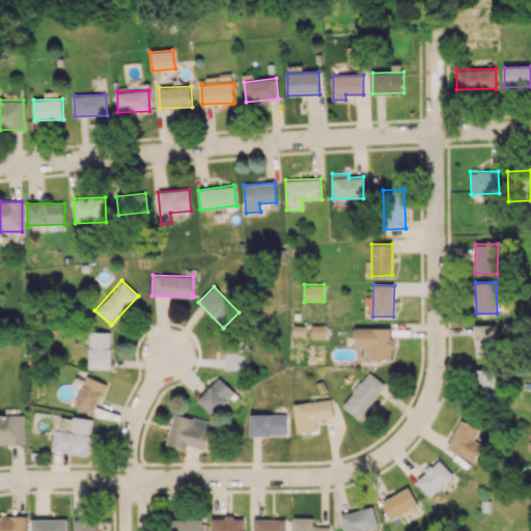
[(326,325),(311,325),(312,338),(326,337),(326,325)]
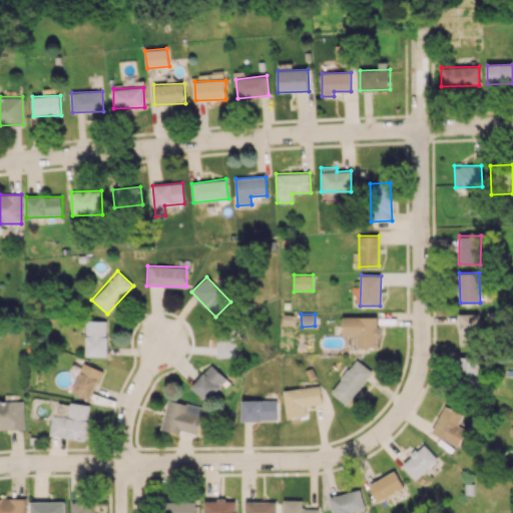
[(480,314),(459,314),(458,344),(480,345),(480,314)]
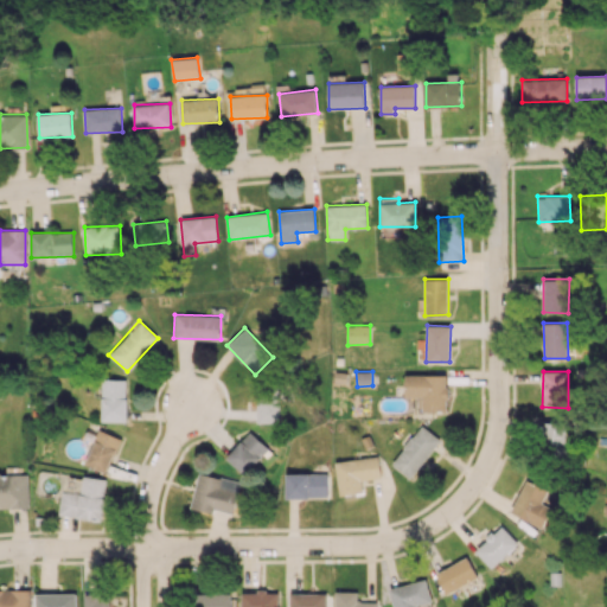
[(406,397),(419,397),(420,411),(448,410),(447,375),(404,375),(406,397)]
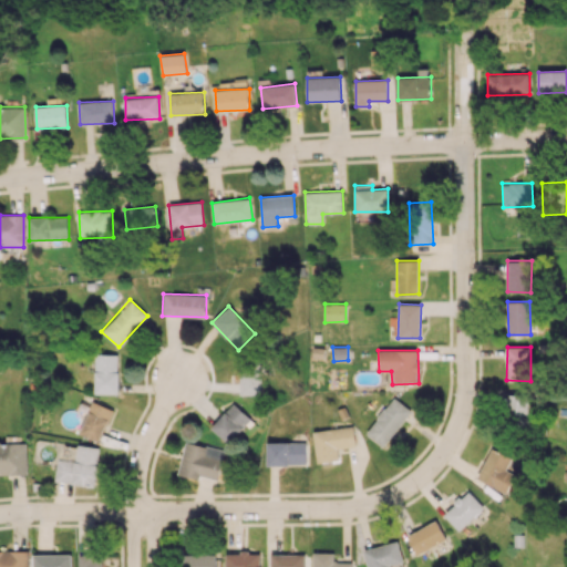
[(95,393),(119,393),(119,354),(95,354),(95,393)]
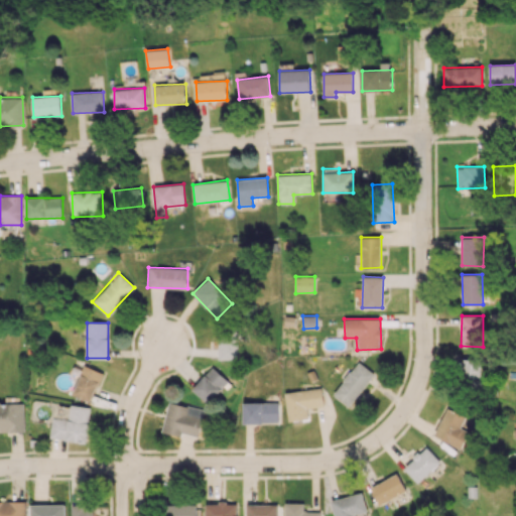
[(218,359),(238,360),(239,329),(218,329),(218,359)]
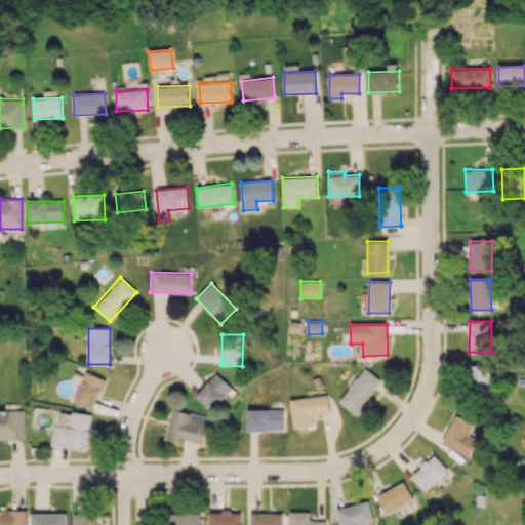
[(489,394),(490,365),(469,365),(468,394),(489,394)]
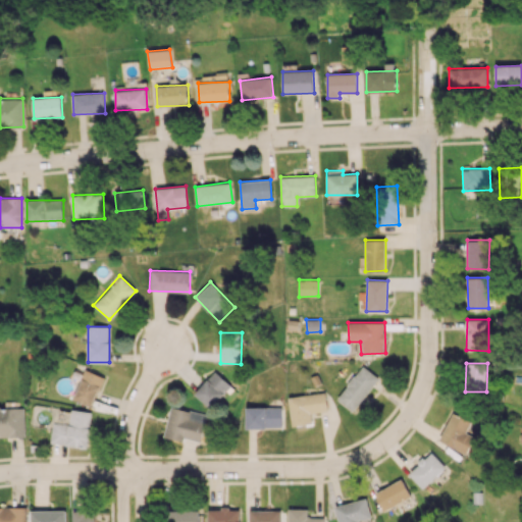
[(378,375),(360,365),(338,401),(356,412),(378,375)]
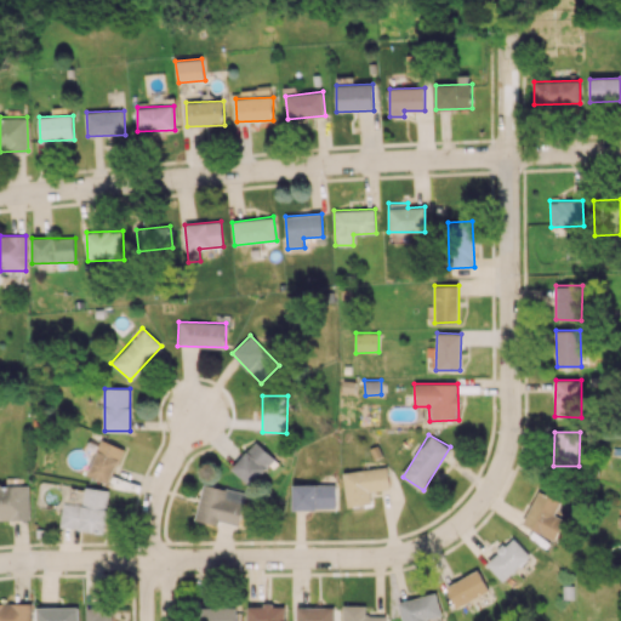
[(87,476),(110,484),(124,448),(101,439),(87,476)]
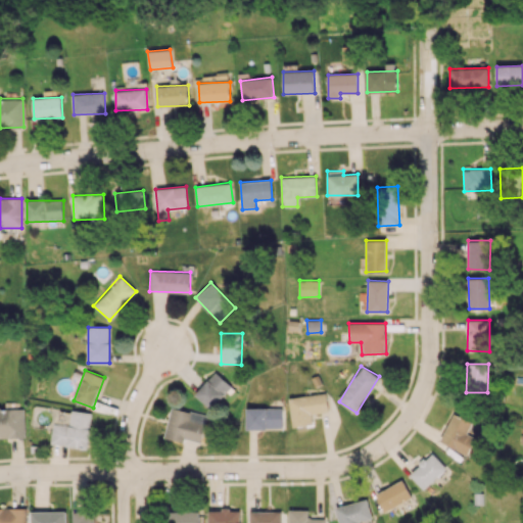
[(195,393),(211,409),(232,386),(216,371),(195,393)]
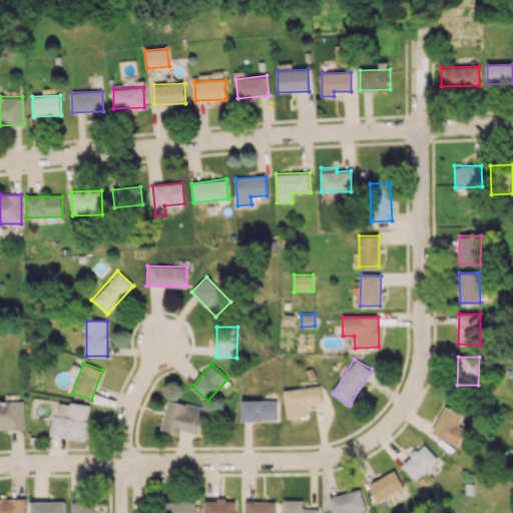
[(287,418),(307,416),(306,406),(322,404),(320,386),(284,390),(287,418)]
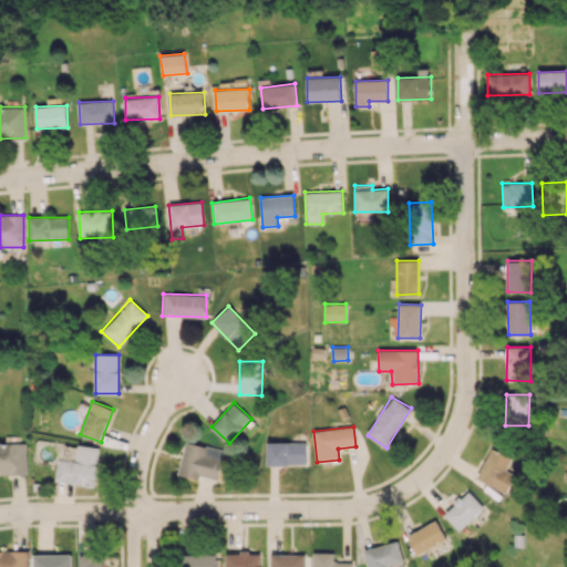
[(222,481),(229,452),(186,441),(178,474),(199,480),(200,475),(222,481)]
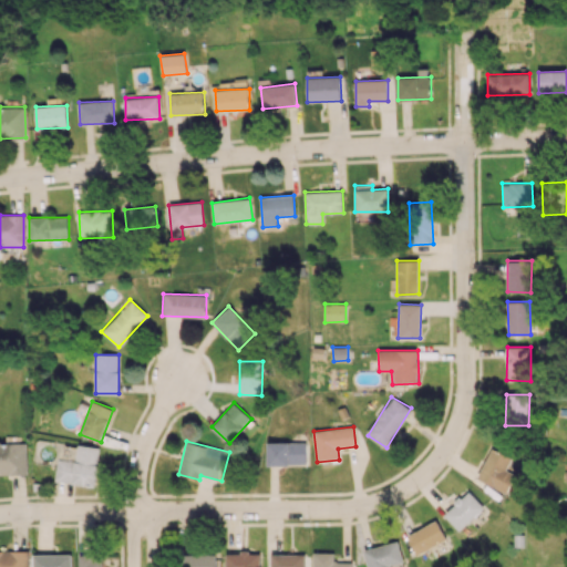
[(0,474),(27,474),(27,442),(0,442),(0,474)]
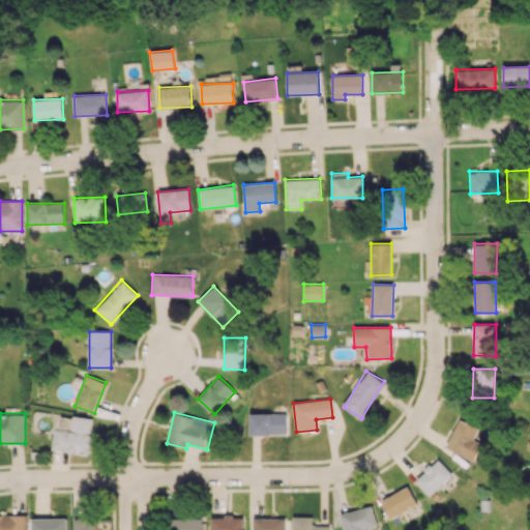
[(249,413),(251,435),(286,435),(286,413),(249,413)]
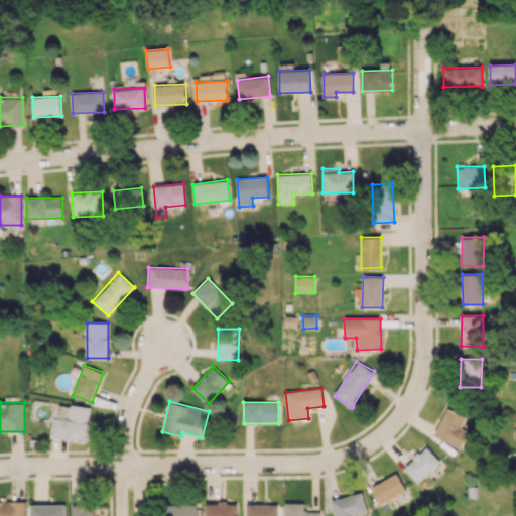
[(49,437),(87,442),(91,407),(71,404),(69,419),(51,417),(49,437)]
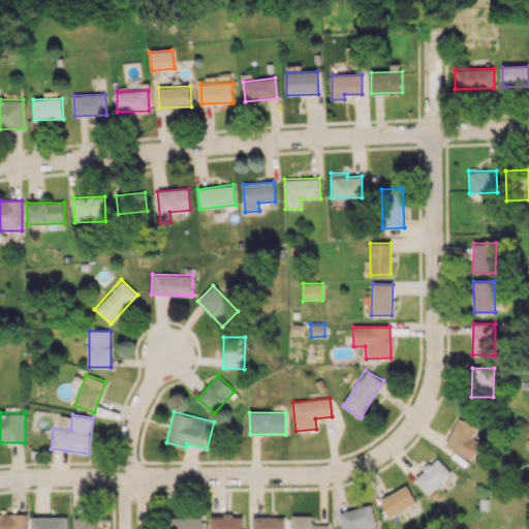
[(471,438),(477,427),(458,418),(444,446),(474,461),(483,443),(471,438)]
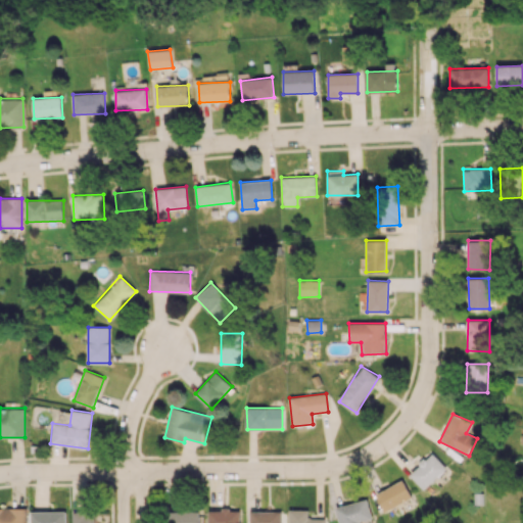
[(446,468),(432,453),(409,474),(423,489),(446,468)]
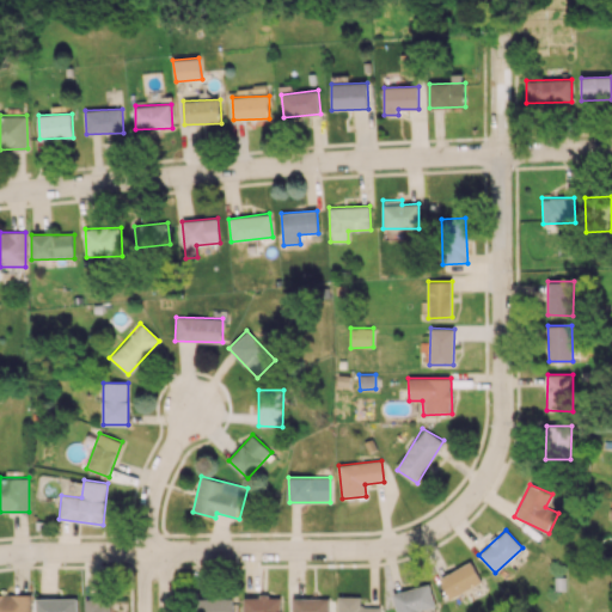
[(439,579),(450,599),(482,582),(471,561),(439,579)]
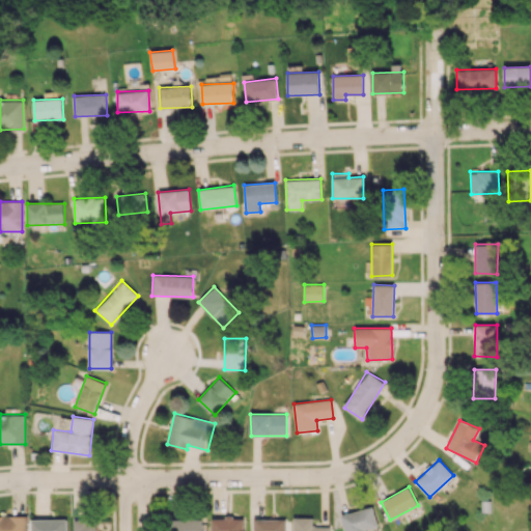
[(365,530),(365,529),(378,527),(373,507),(341,513),(344,530),(365,530)]
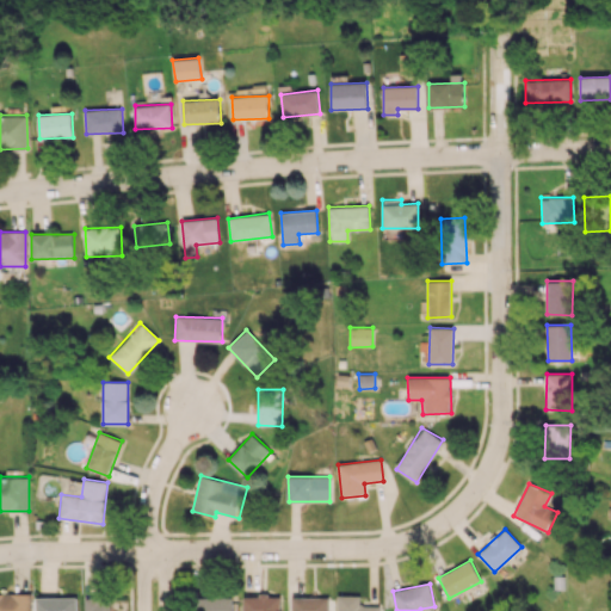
[(30,610),(30,593),(0,593),(0,610),(30,610)]
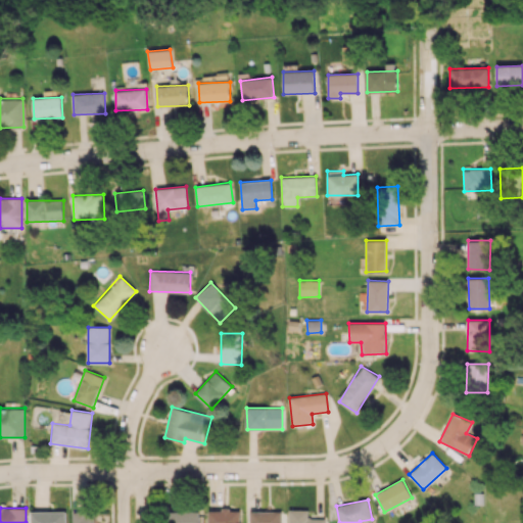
[(208,509),(208,522),(239,522),(240,510),(208,509)]
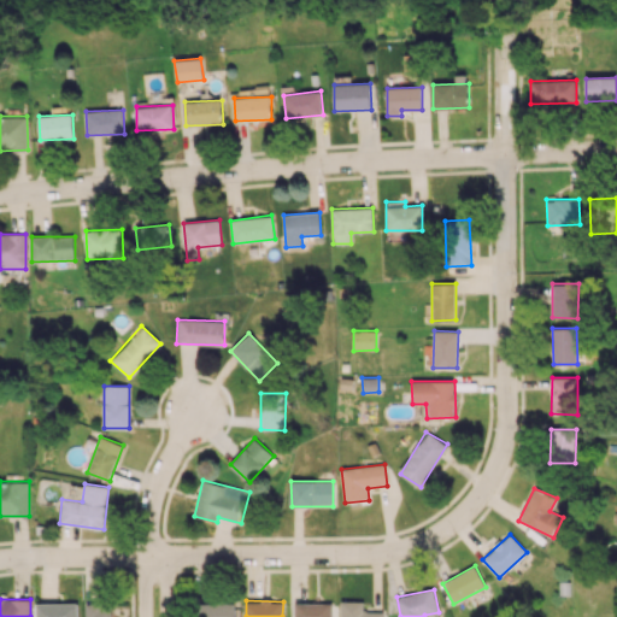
[(383,616),(383,611),(364,611),(364,601),(341,600),(341,616),(383,616)]
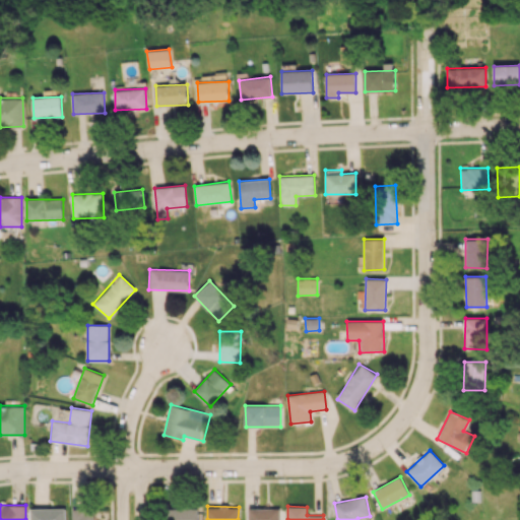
[(30,519),(65,519),(65,508),(30,508),(30,519)]
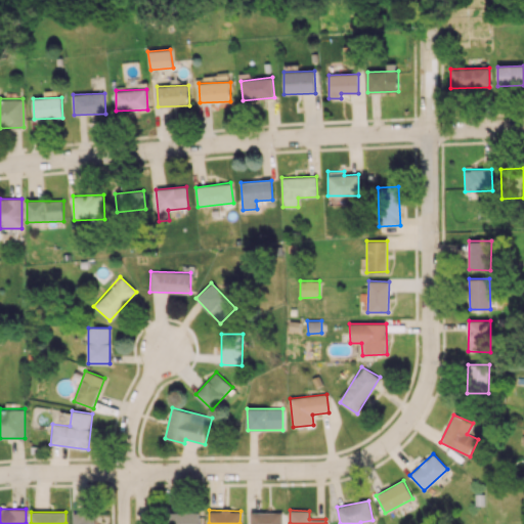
[(73,512),(73,523),(94,523),(94,512),(73,512)]
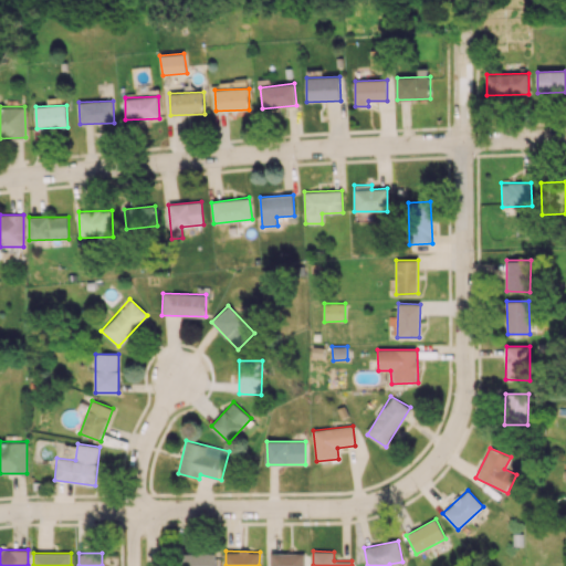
[(215,565),(215,553),(184,553),(182,565),(215,565)]
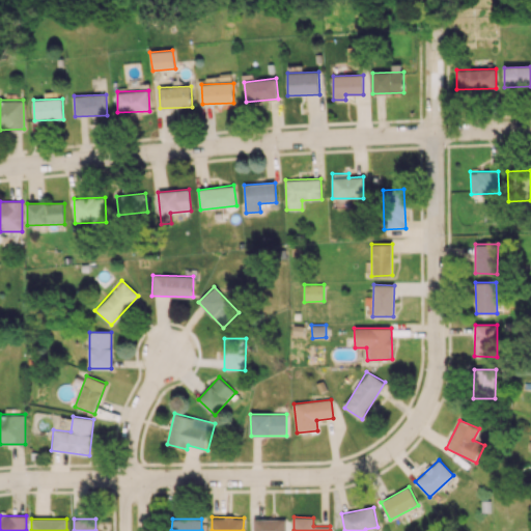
[(284,530),(285,520),(254,519),(254,530),(284,530)]
